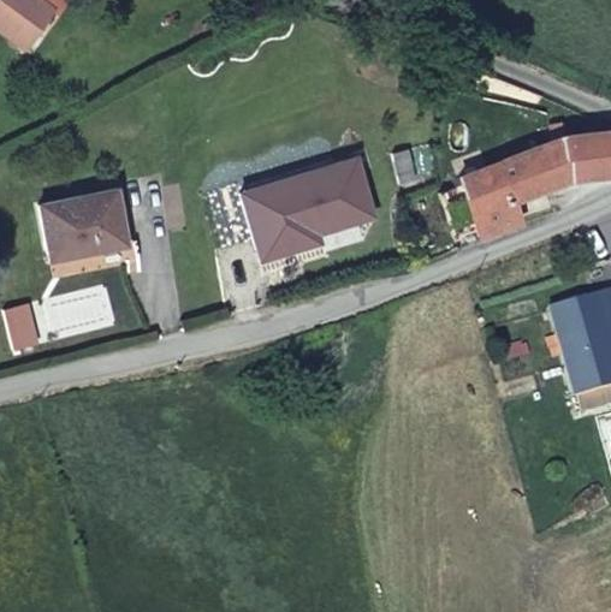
[(27,18),(1,0),(0,0),(0,25),(15,35),(27,18)]
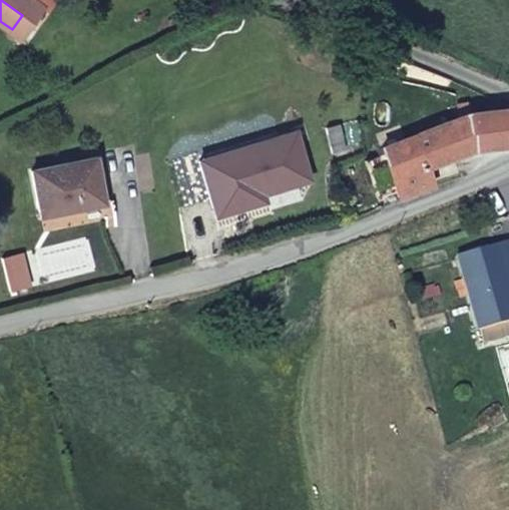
[(1,0),(22,15),(12,29),(24,38),(46,5),(50,8),(55,0),(1,0)]
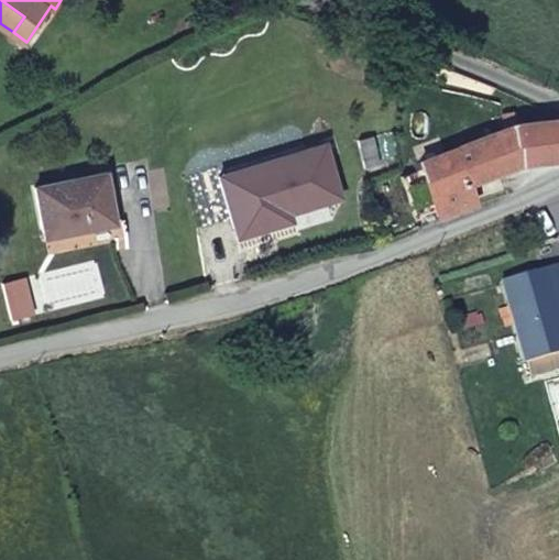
[(510,125),(519,123),(514,112),(506,114),(510,125)]
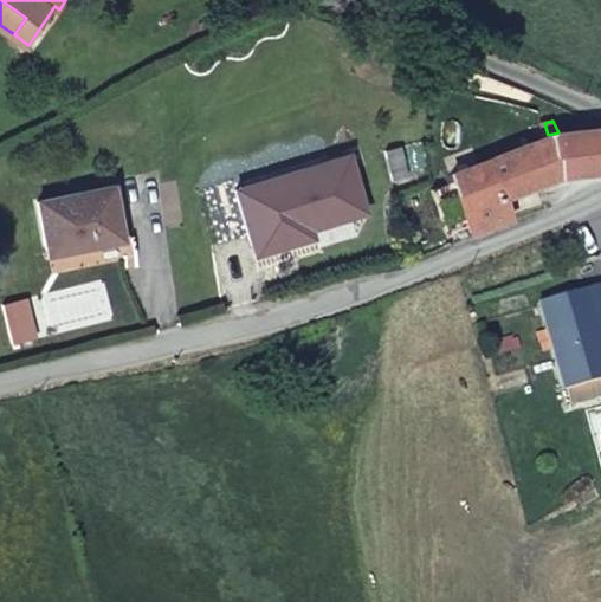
[(559,133),(563,176),(600,170),(600,136),(599,128),(559,133)]
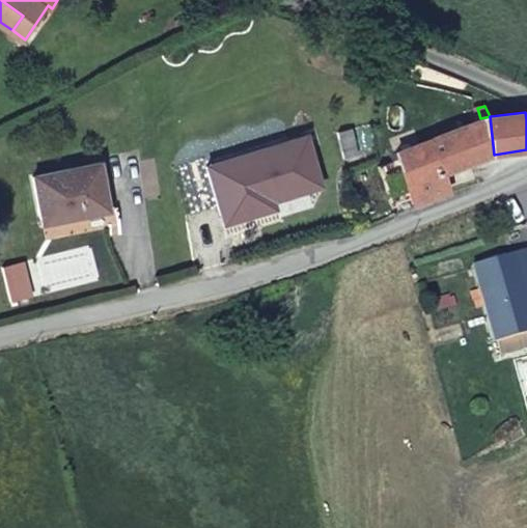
[(480,118),(394,153),(396,160),(381,166),(392,200),(411,197),(413,203),(451,191),(445,171),(494,155),(490,116),(480,118)]
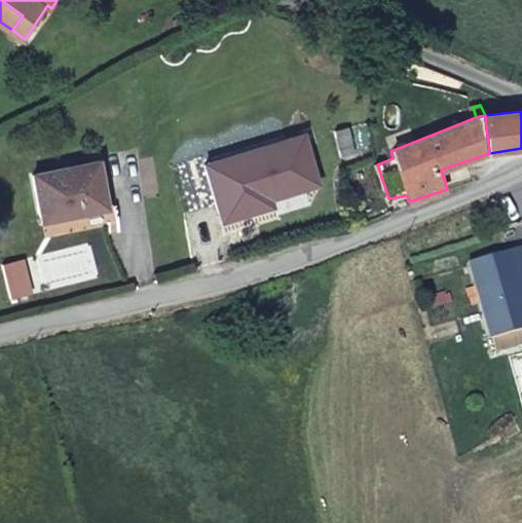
[(349,127),(335,132),(342,152),(355,149),(349,127)]
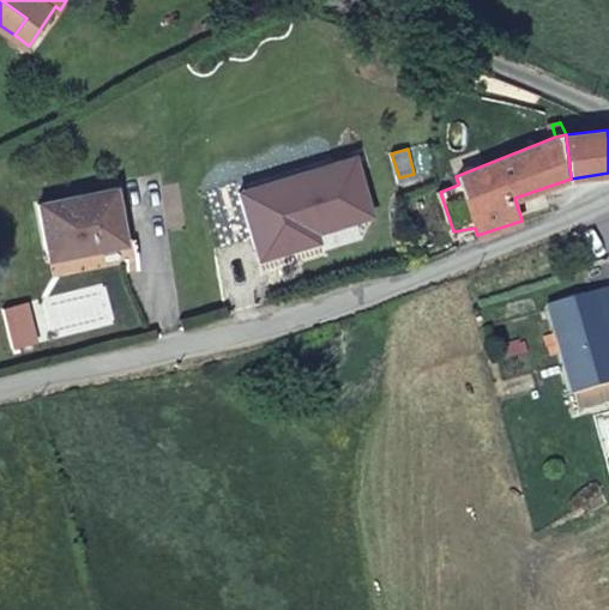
[(355,156),(240,191),(260,251),(305,236),(302,228),(371,206),(355,156)]
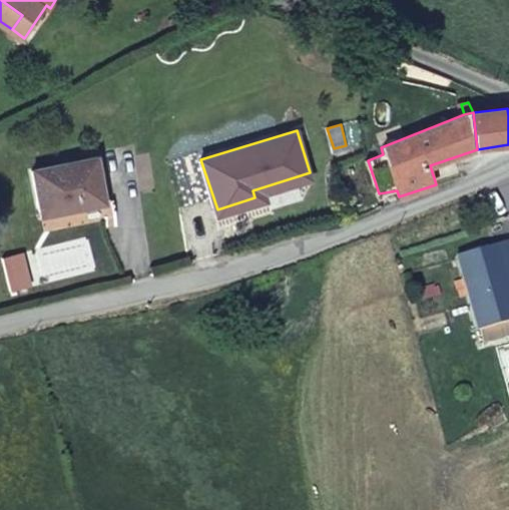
[(104,204),(96,158),(36,168),(44,215),(104,204)]
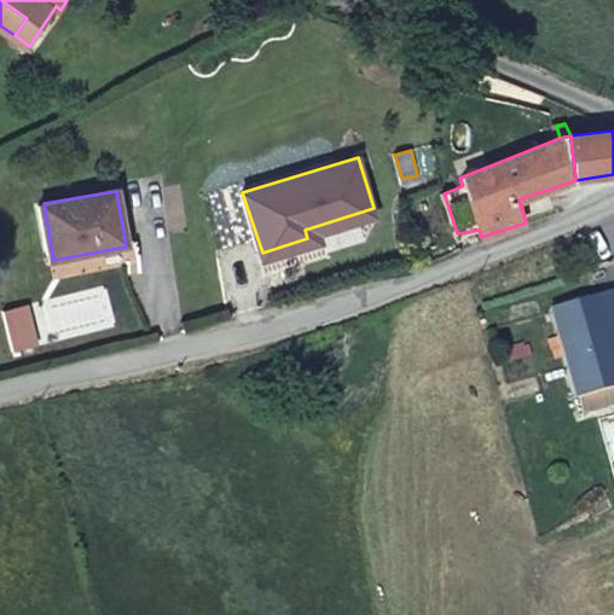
[(307,238),(262,253),(265,261),(318,244),(316,236),(377,216),(374,208),(305,230),(307,238)]
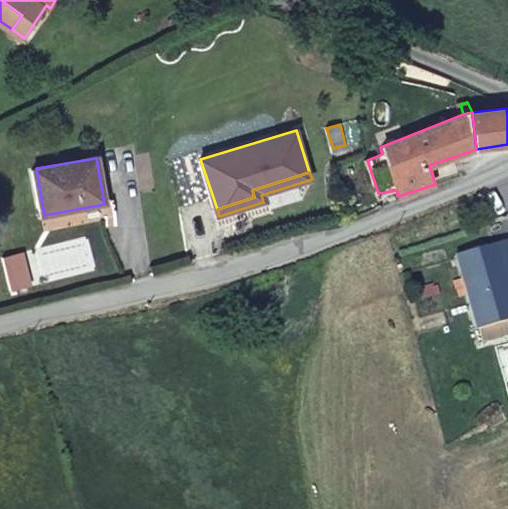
[(507,238),(456,255),(477,326),(481,325),(507,316),(507,238)]
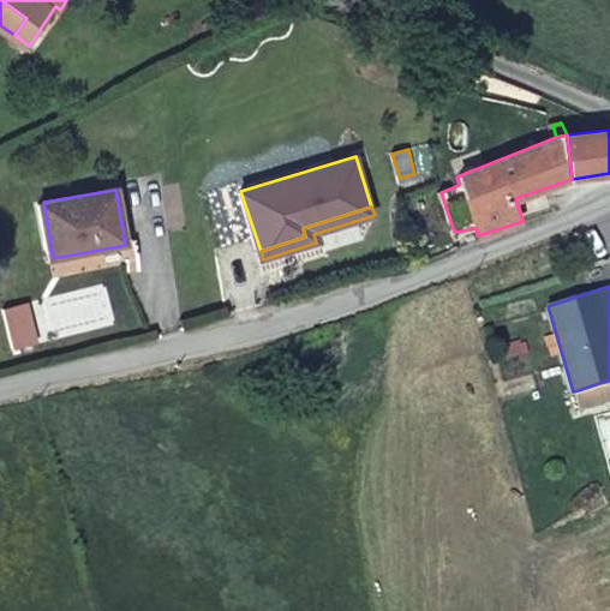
[(609,379),(578,390),(582,406),(609,397),(609,379)]
